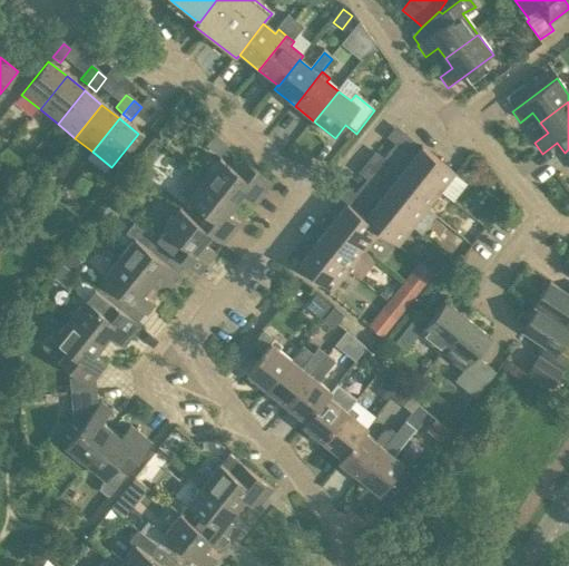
[(409,156),(395,146),(390,154),(402,164),(409,156)]
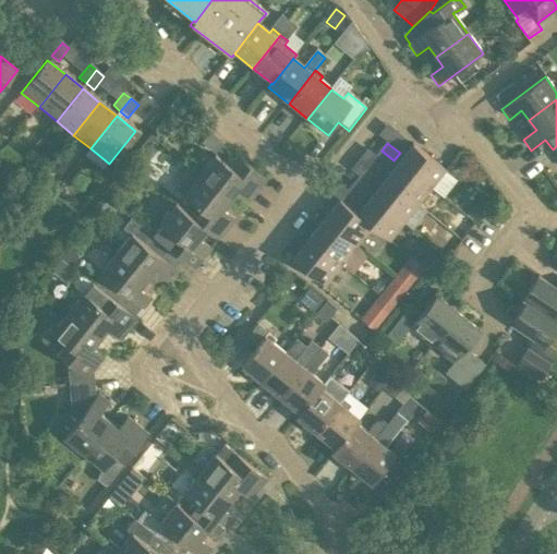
[(413,146),(399,165),(431,191),(446,172),(413,146)]
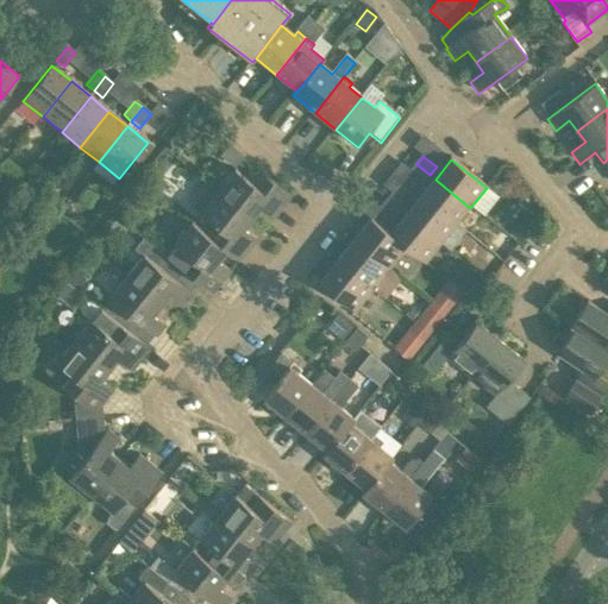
[(430,175),(417,164),(409,172),(424,183),(430,175)]
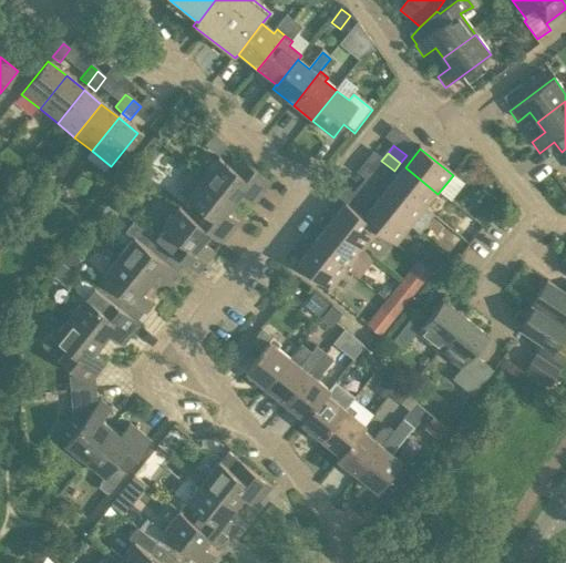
[(233,171),(218,160),(203,180),(235,205),(242,196),(254,206),(270,185),(240,161),(233,171)]
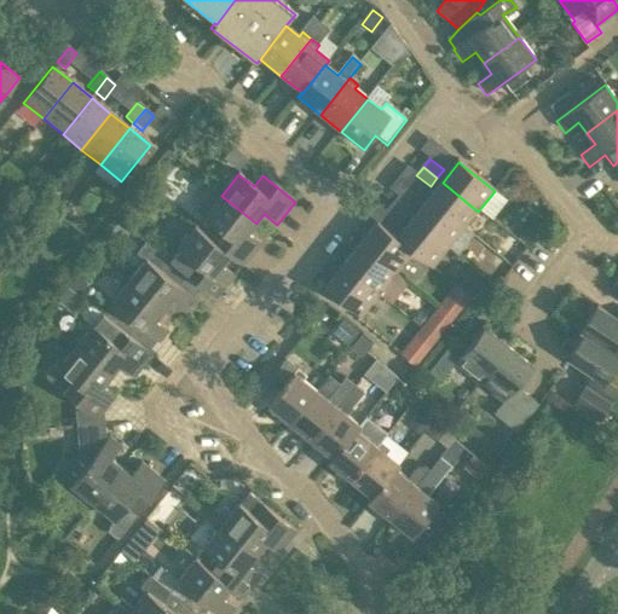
[(478,212),(443,183),(427,201),(463,230),(478,212)]
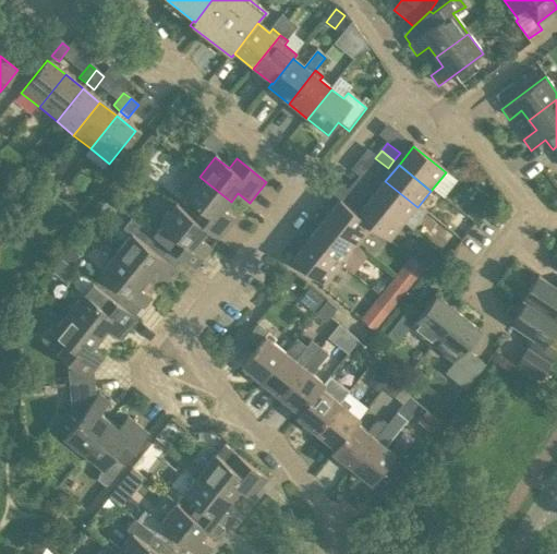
[(231,202),(200,177),(189,169),(176,187),(176,191),(183,196),(197,208),(189,218),(207,232),(206,232),(218,242),(227,231),(235,220),(223,212),(231,202)]
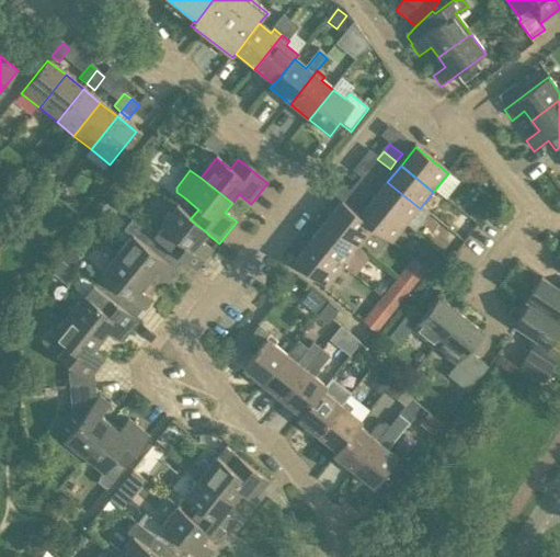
[(369,185),(361,180),(356,185),(368,195),(374,189),(369,185)]
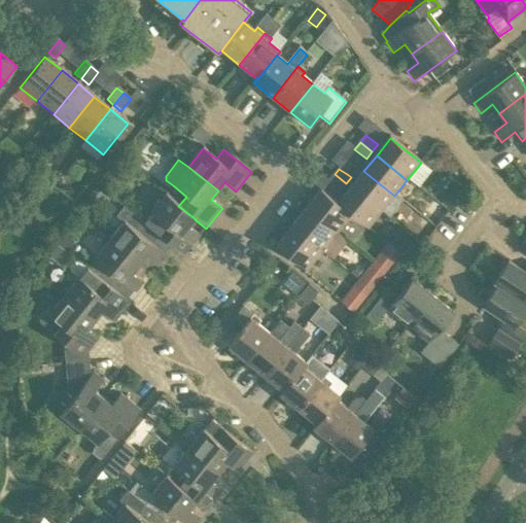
[(394,196),(363,171),(350,187),(381,212),(394,196)]
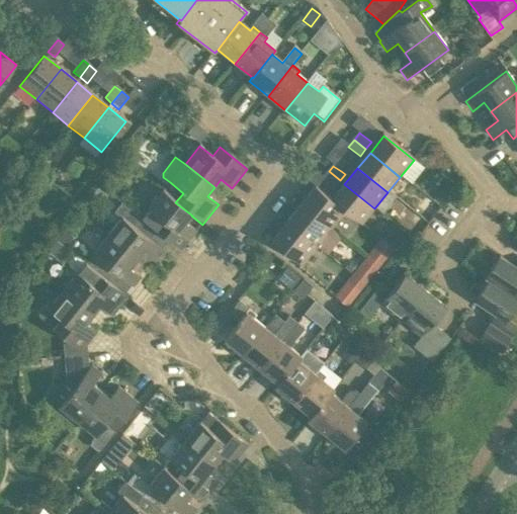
[(340,180),(329,171),(322,179),(334,188),(340,180)]
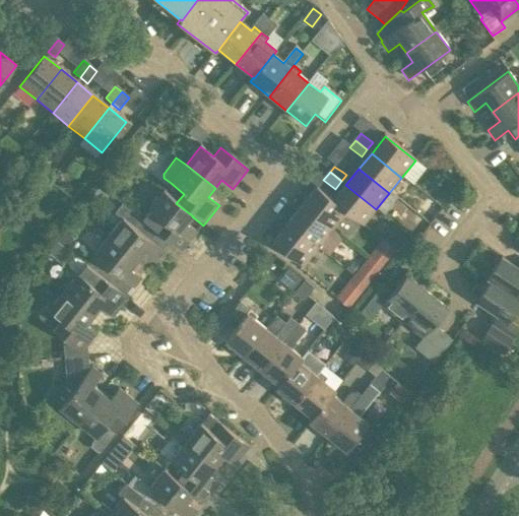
[(376,209),(345,185),(333,201),(332,202),(346,213),(363,227),(376,209)]
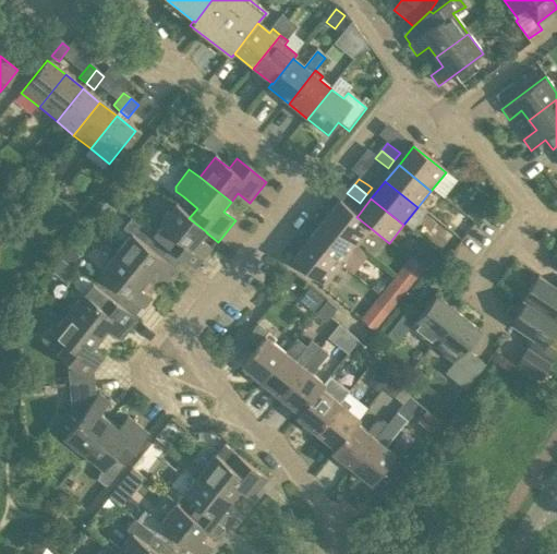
[(324,223),(356,248),(372,229),(356,217),(358,216),(340,202),(324,223)]
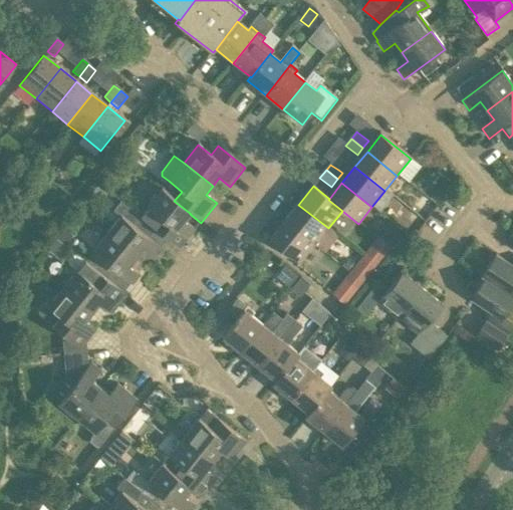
[(434,197),(441,202),(448,193),(441,188),(434,197)]
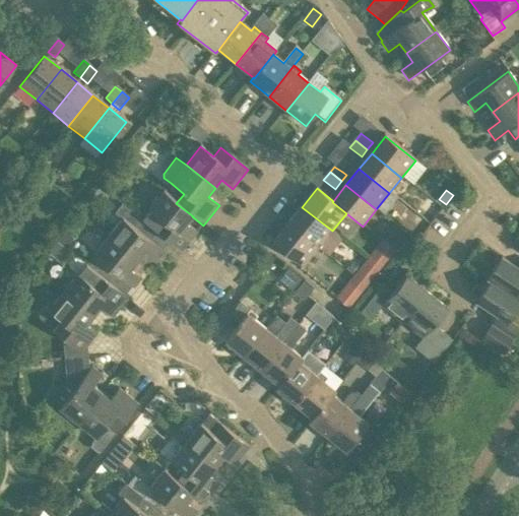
[(186,224),(192,216),(193,216),(176,203),(164,192),(148,210),(150,212),(143,220),(170,242),(177,233),(189,243),(197,234),(186,224)]
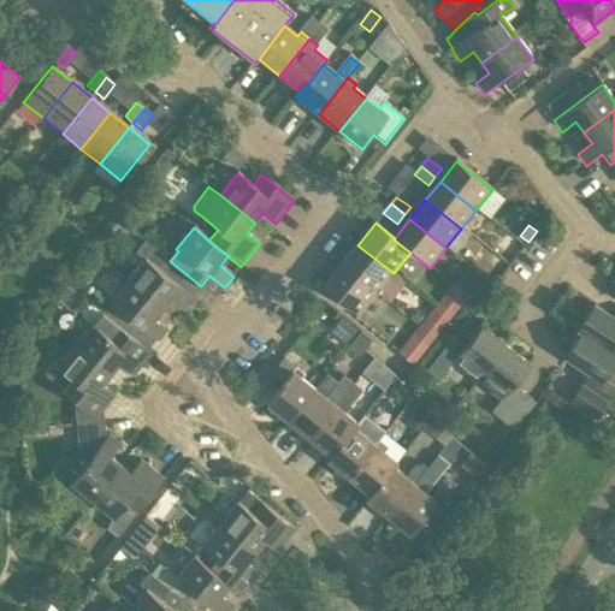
[(136,256),(143,262),(128,283),(163,310),(171,300),(184,310),(194,298),(193,297),(201,286),(170,261),(146,243),(136,256)]
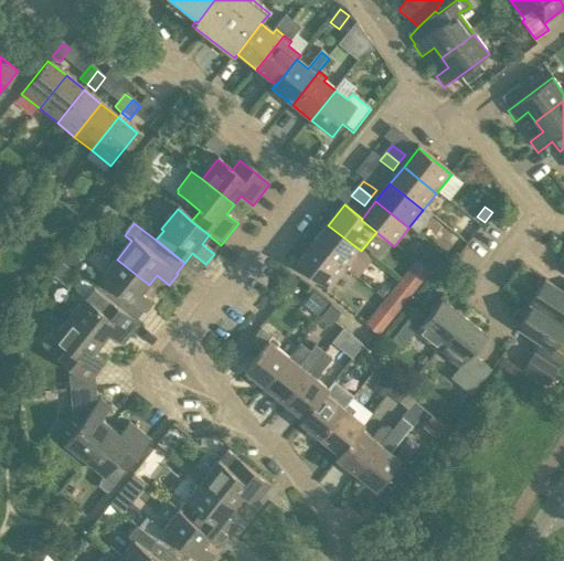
[(328,225),(312,245),(344,272),(361,251),(328,225)]
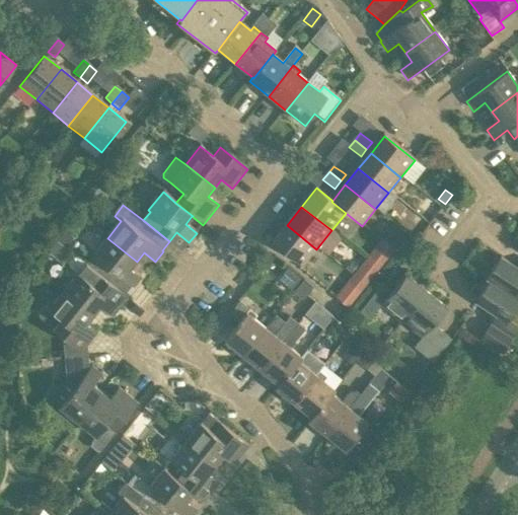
[(302,267),(316,249),(287,225),(272,243),(302,267)]
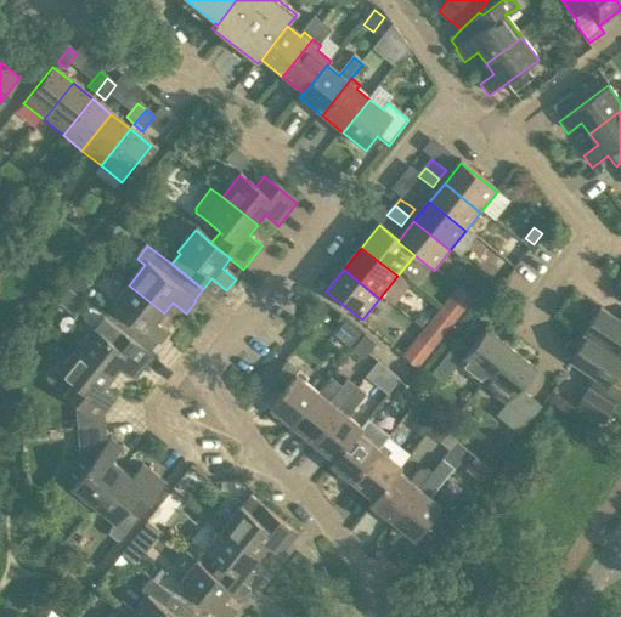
[(128,320),(118,330),(150,355),(158,344),(161,346),(170,334),(157,323),(164,313),(129,286),(112,307),(128,320)]
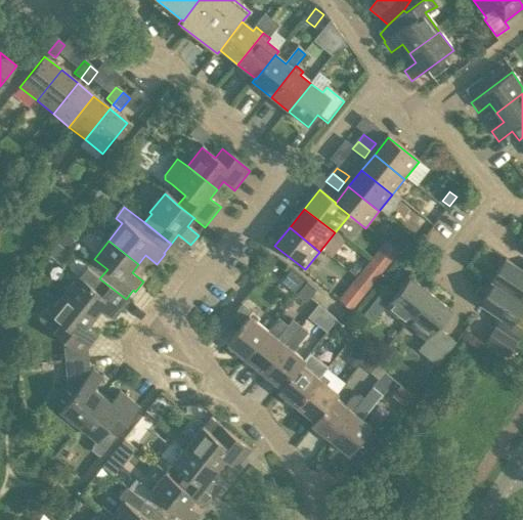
[(380,252),(372,262),(385,272),(393,262),(399,255),(386,245),(380,252)]
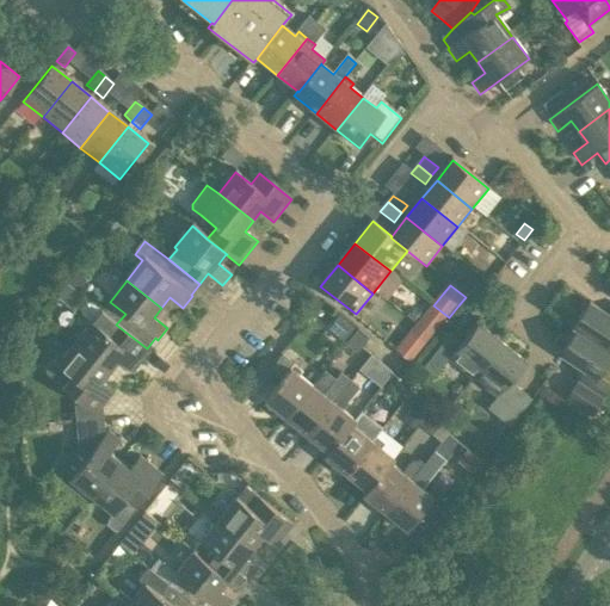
[(577,332),(609,351),(609,316),(590,304),(573,329),(577,332)]
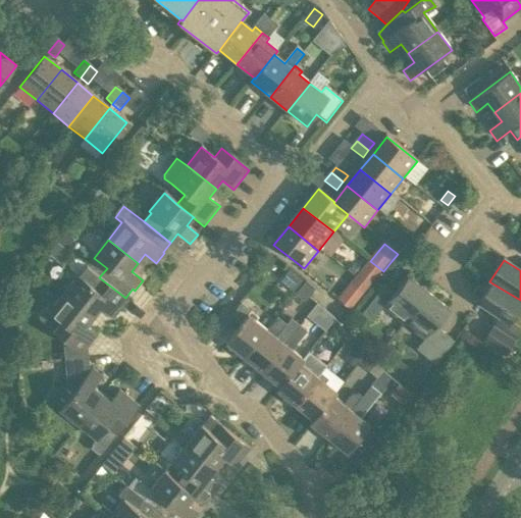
[(118,307),(125,298),(99,277),(80,261),(74,262),(70,267),(71,271),(77,277),(64,295),(94,318),(101,310),(112,318),(119,308),(118,307)]
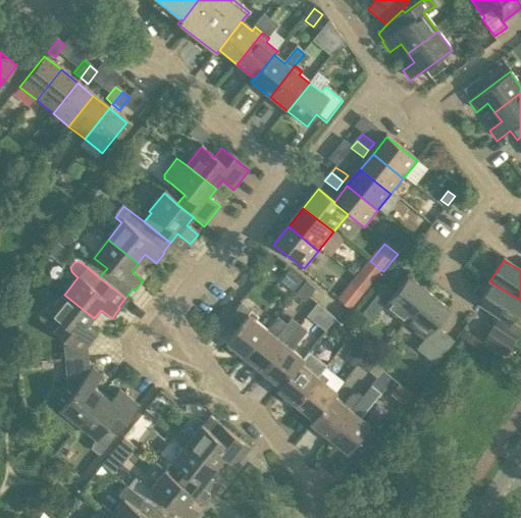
[(383,271),(370,261),(356,279),(369,290),(374,283),(383,271)]
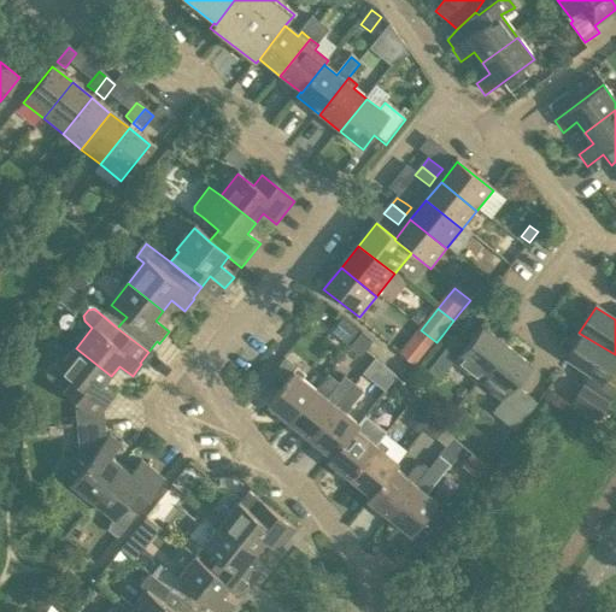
[(344,322),(332,335),(346,347),(358,334),(344,322)]
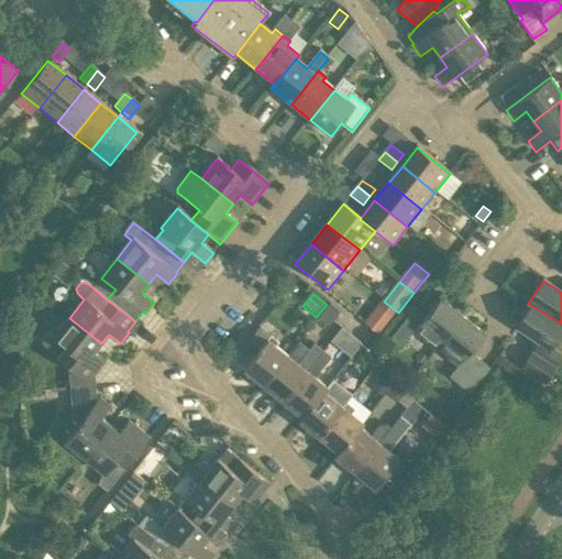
[(415,332),(436,350),(462,318),(440,299),(426,318),(415,309),(390,340),(401,349),(415,332)]
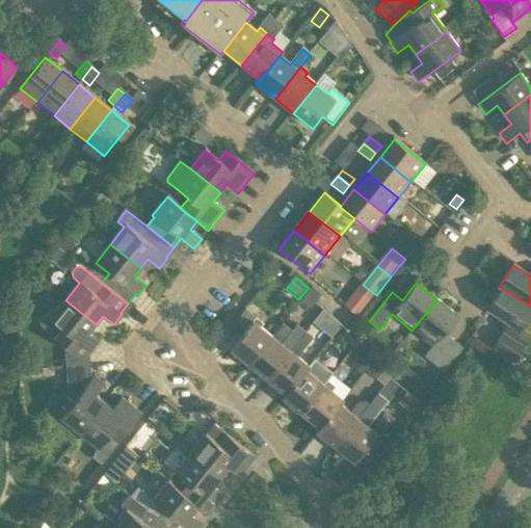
[(376,295),(363,285),(345,307),(359,317),(376,295)]
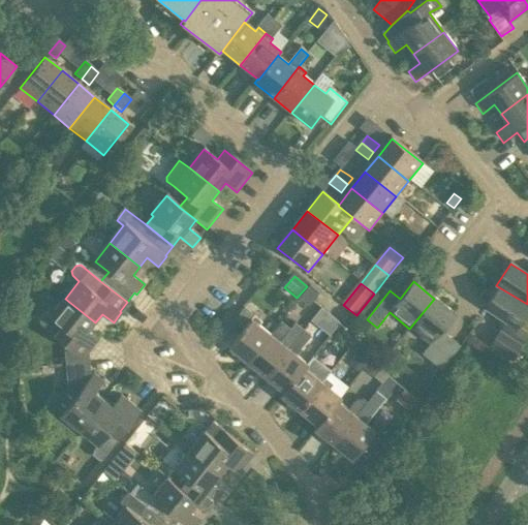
[(309,308),(319,295),(309,287),(300,300),(309,308)]
